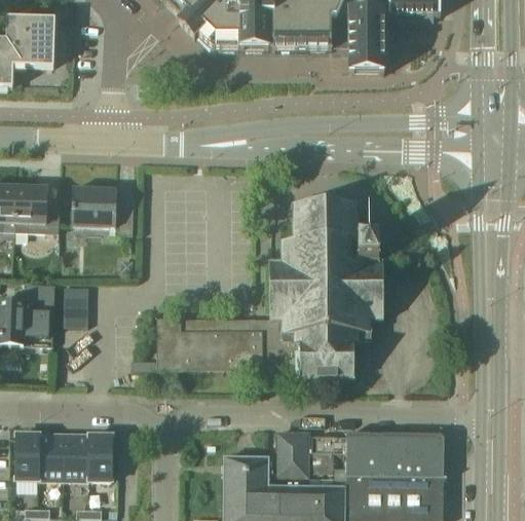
[(180,19),(177,22),(179,24),(181,21),(195,35),(192,37),(194,39),(197,36),(213,50),(239,50),(268,50),(272,50),(331,50),(331,44),(331,19),(336,19),(344,0),(160,0),(162,2),(164,3),(164,4),(173,11),(180,19)]
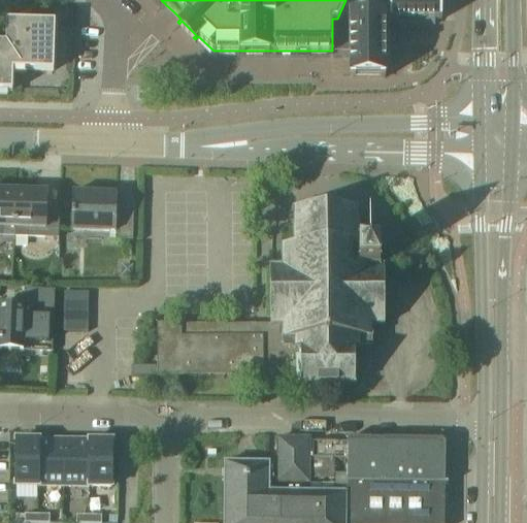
[(350,44),(350,74),(385,74),(385,14),(390,14),(390,17),(441,17),(440,0),(347,0),(338,18),(350,22),(350,44)]
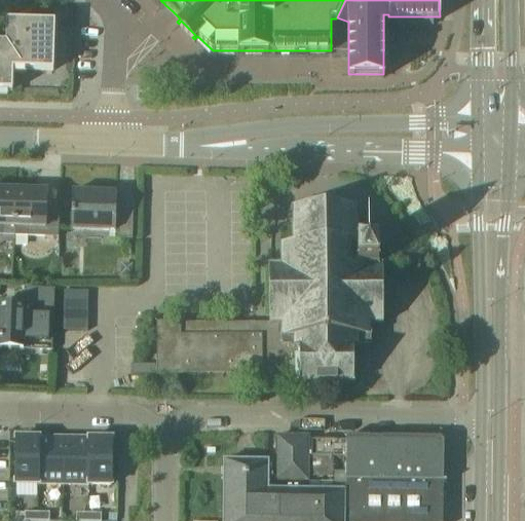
[(0,85),(10,86),(10,65),(52,67),(54,22),(54,20),(32,19),(12,19),(11,45),(0,44),(0,85)]
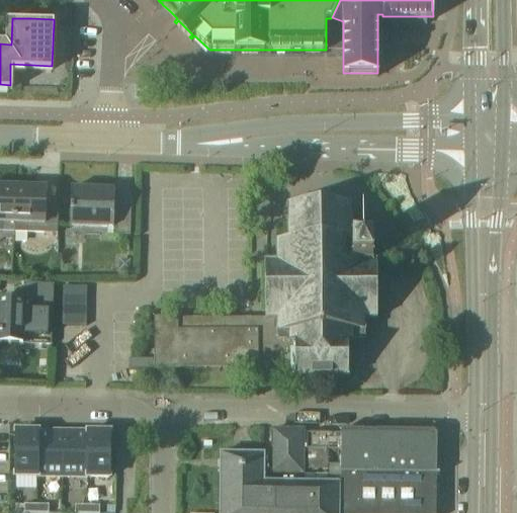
[(0,228),(13,229),(15,183),(0,182),(0,228)]
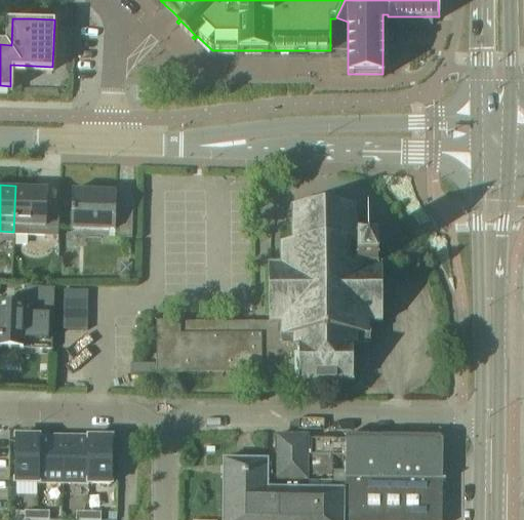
[(58,233),(59,204),(46,204),(47,187),(15,186),(13,232),(58,233)]
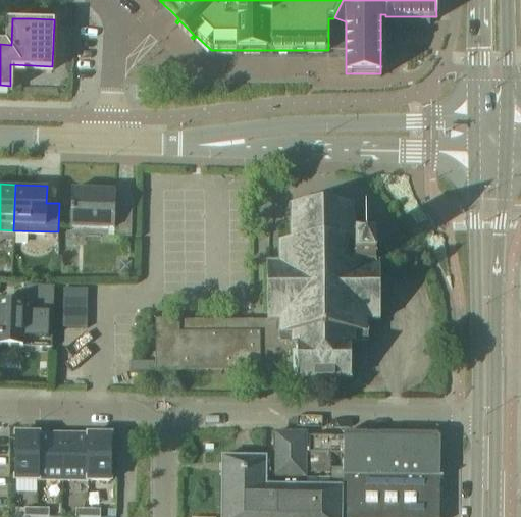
[(132,234),(133,206),(115,205),(116,188),(72,187),(70,225),(108,226),(108,234),(132,234)]
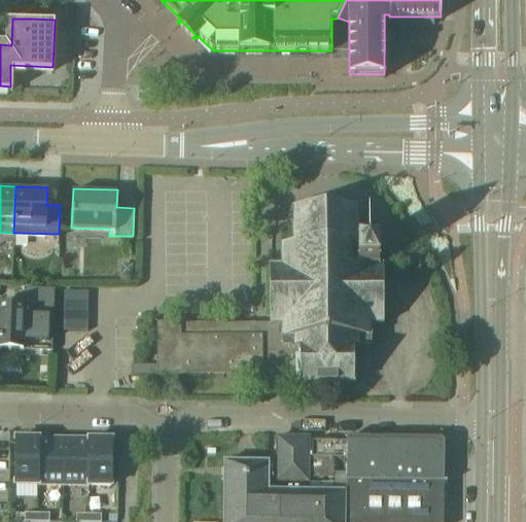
[(381,262),(380,242),(371,242),(360,242),(360,205),(293,205),(294,243),(283,243),(283,263),(270,263),(270,321),(181,321),(181,320),(158,320),(158,359),(158,373),(264,372),(264,368),(300,368),(301,380),(355,380),(355,338),(372,338),(371,320),(384,320),(383,262),(381,262)]
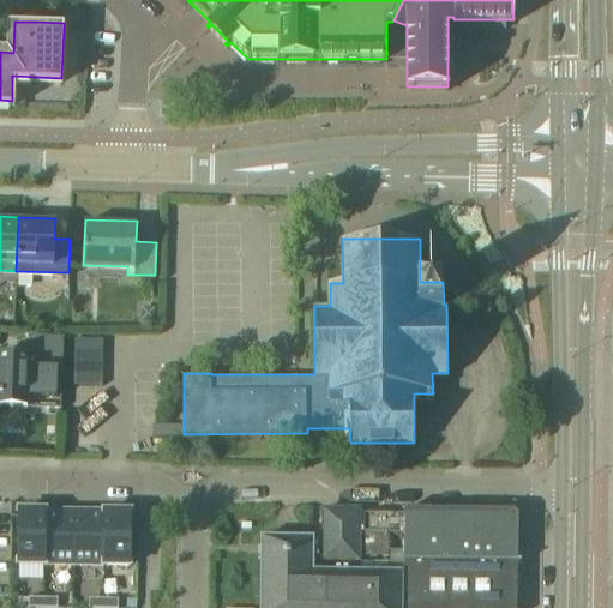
[(154,317),(155,302),(142,301),(140,317),(154,317)]
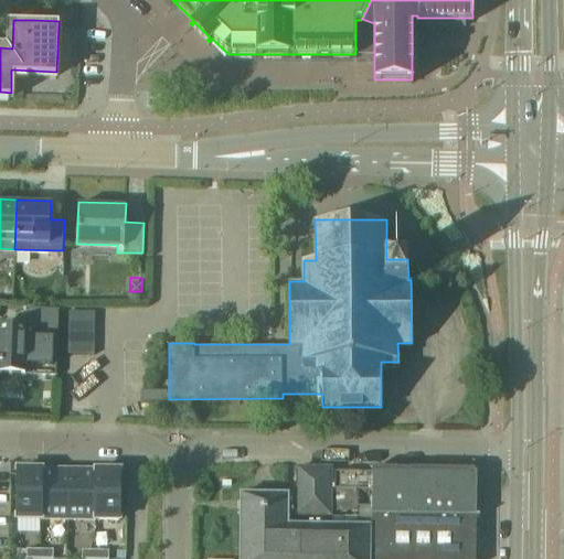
[(56,356),(59,307),(27,305),(25,323),(0,322),(0,371),(24,372),(24,355),(56,356)]
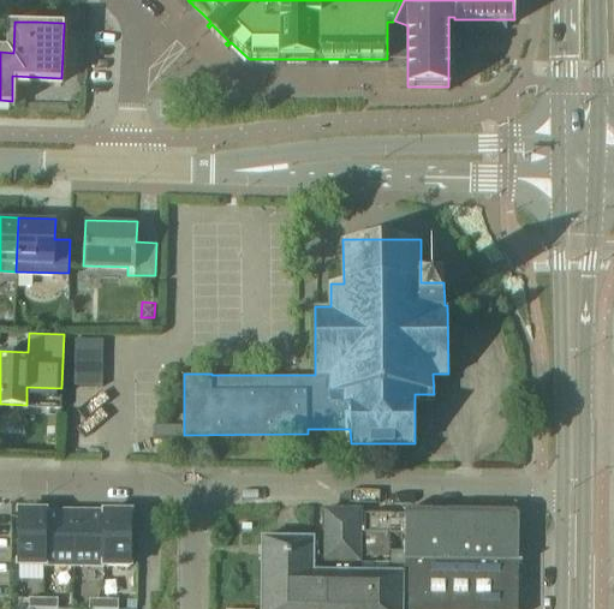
[(184,435),(184,419),(159,421),(159,435),(184,435)]
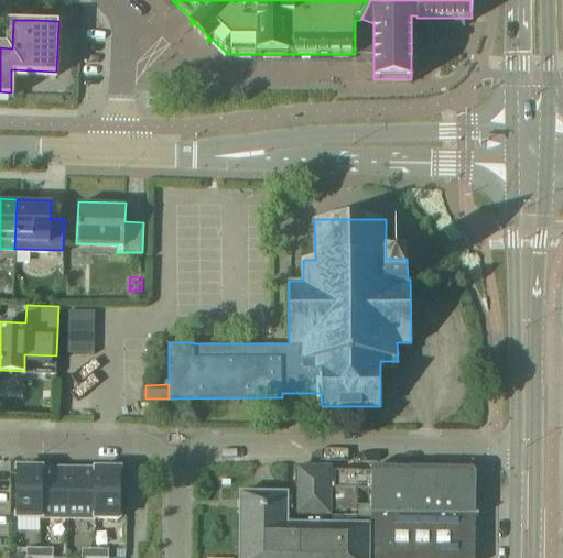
[(331,465),(298,465),(298,512),(329,513),(331,483),(371,484),(370,522),(369,557),(474,557),(475,466),(410,465),(410,466),(371,465),(371,470),(331,469),(331,465)]
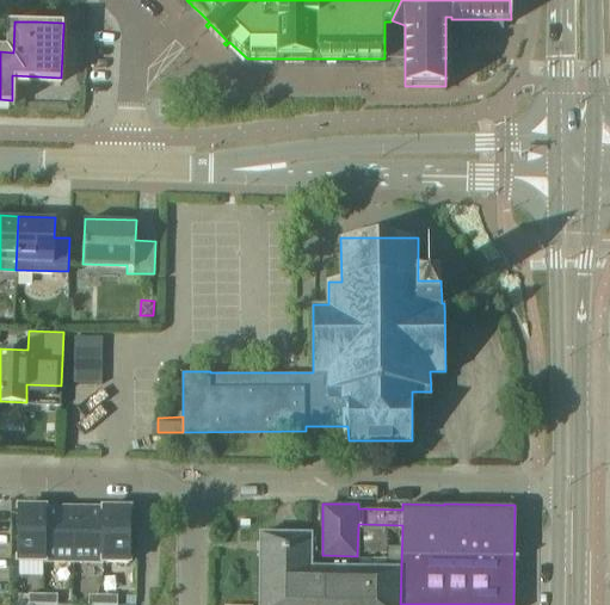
[(44,559),(45,505),(19,505),(18,557),(44,559)]
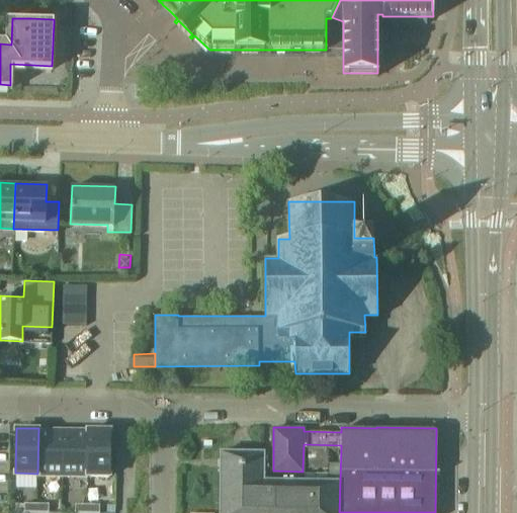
[(38,428),(37,474),(38,474),(38,473),(63,474),(63,429),(38,428)]
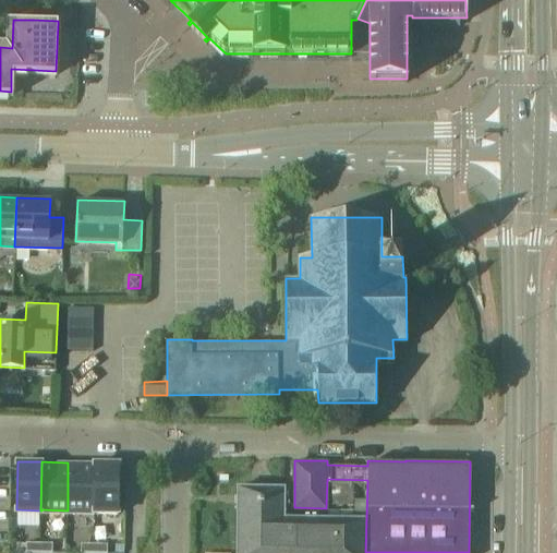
[(95,511),(95,463),(68,463),(68,511),(94,511),(95,511)]
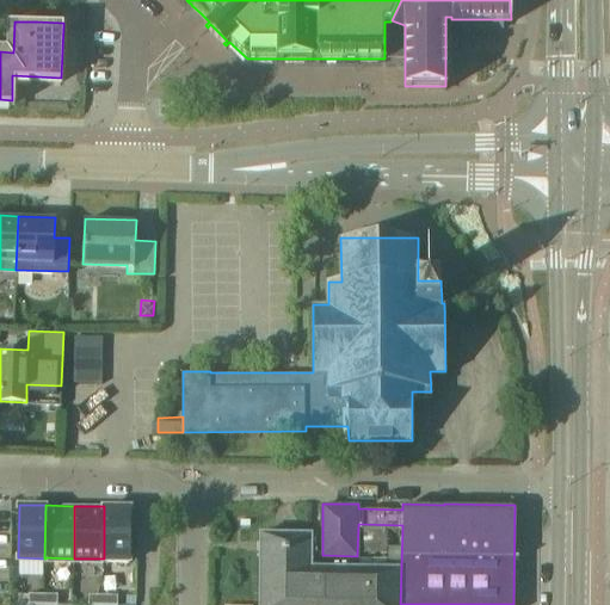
[(104,506),(104,559),(129,560),(130,506),(104,506)]
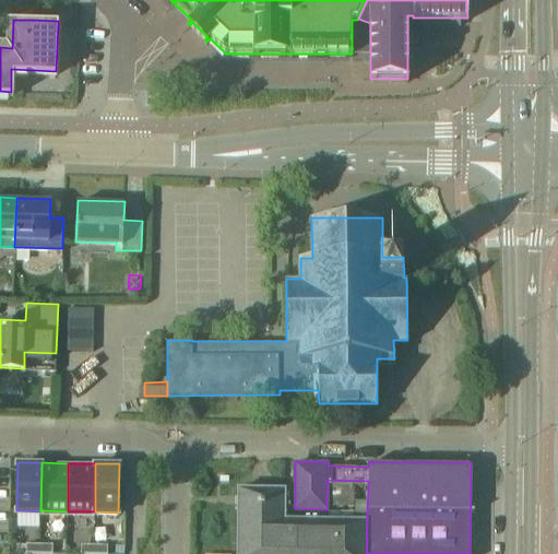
[(256,486),(266,486),(266,475),(256,475),(256,486)]
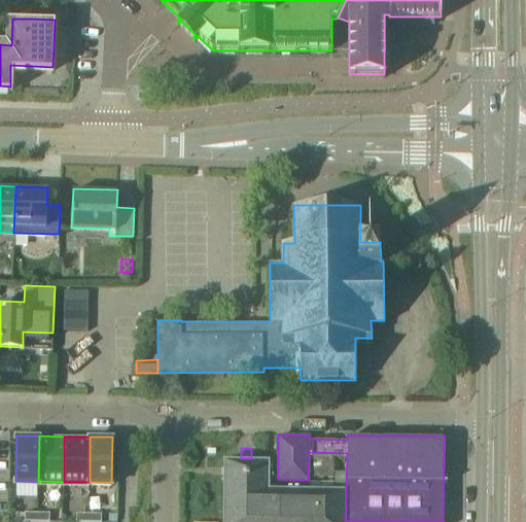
[(269,458),(251,458),(241,458),(224,458),(223,521),(345,521),(346,488),(269,487),(269,458)]
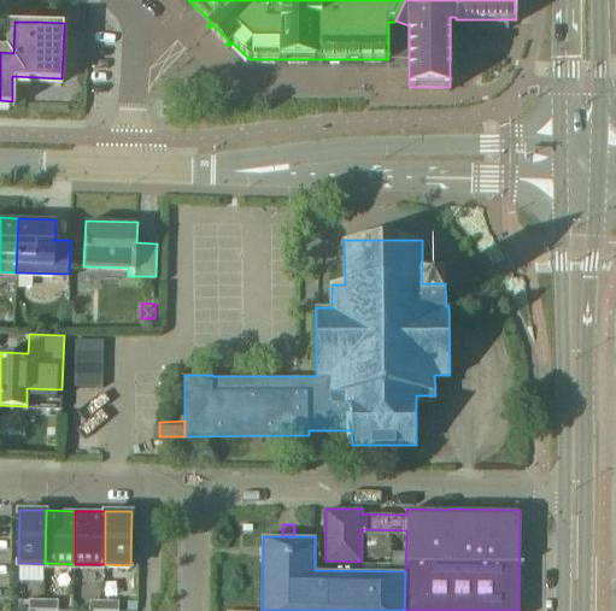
[(44,597),(29,597),(29,606),(44,606),(44,597)]
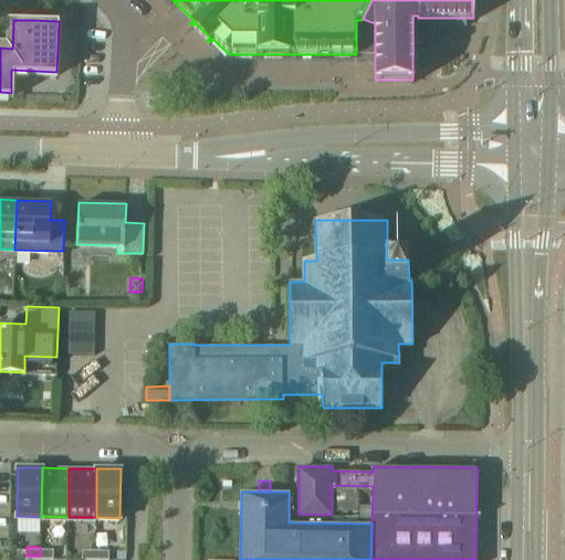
[(40,547),(40,556),(53,557),(53,547),(40,547)]
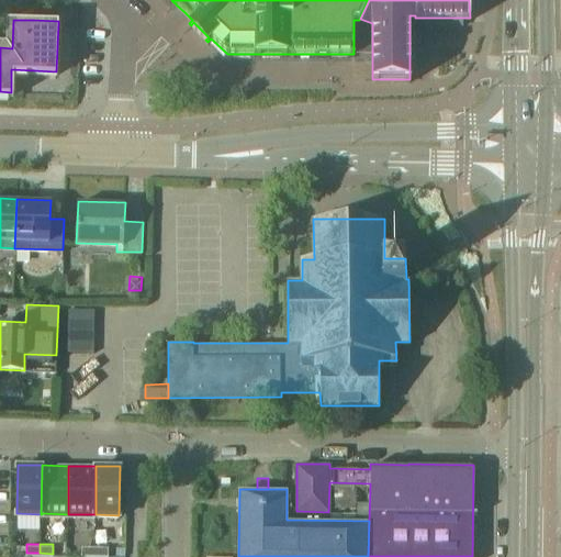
[(96,554),(96,545),(82,545),(82,554),(96,554)]
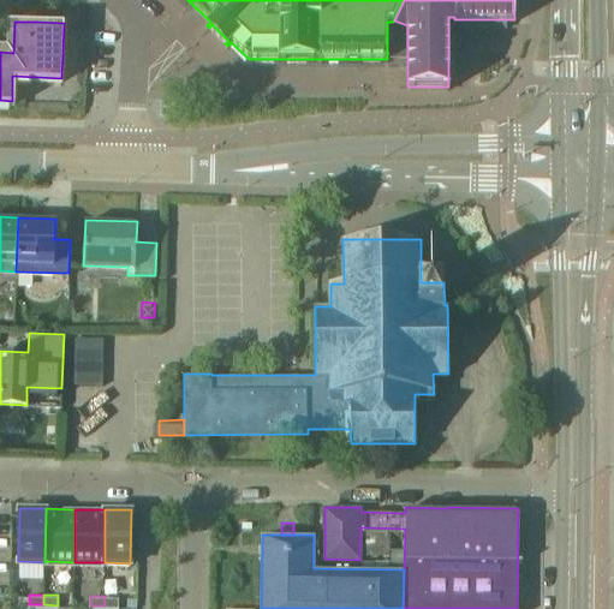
[(105,605),(119,605),(119,596),(105,596),(105,605)]
